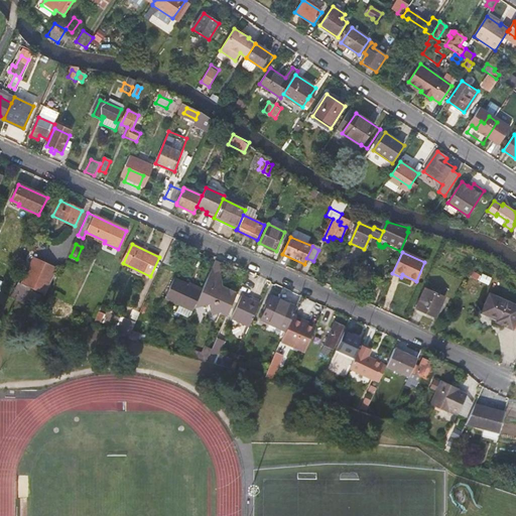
[(209,274),(215,277),(222,263),(215,259),(209,274)]
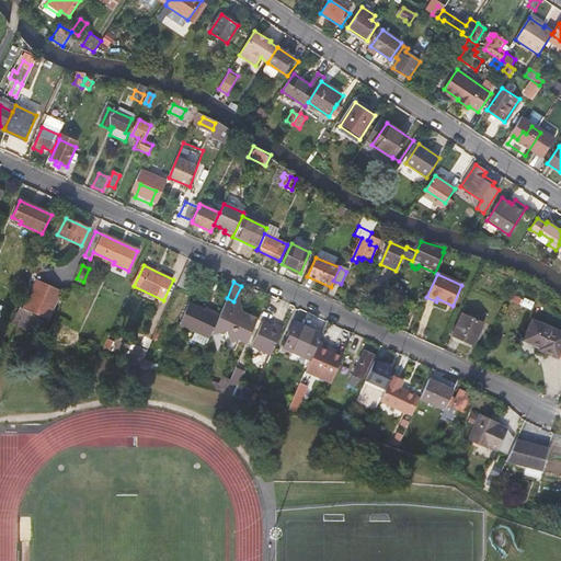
[(23,311),(47,322),(59,294),(35,283),(23,311)]
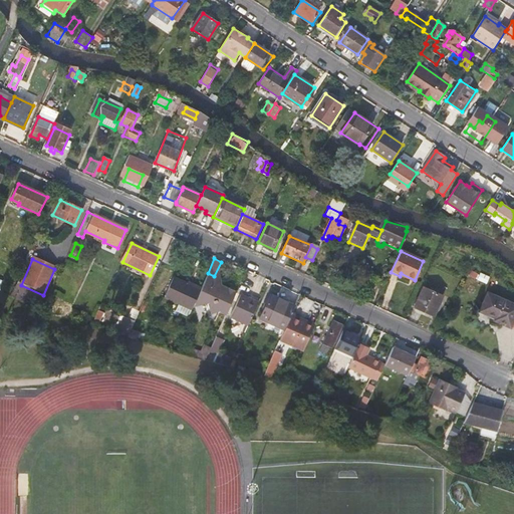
[(184,299),(181,306),(192,311),(194,306),(203,285),(175,272),(167,291),(184,299)]
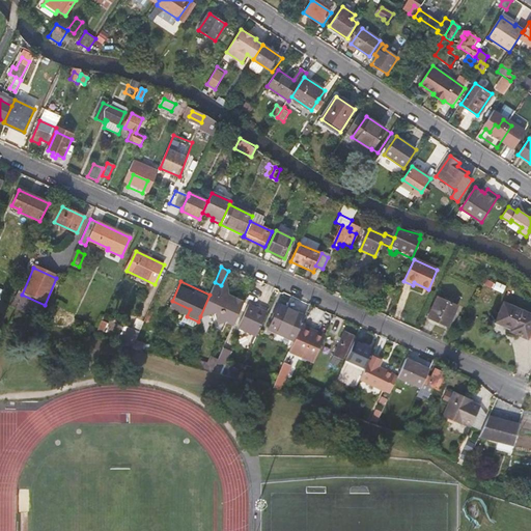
[(218,294),(225,291),(225,295),(230,294),(221,285),(215,282),(210,295),(200,316),(215,313),(212,298),(218,297),(218,294)]
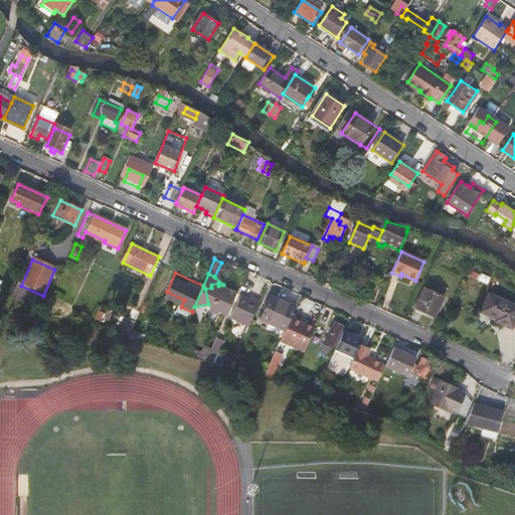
[(415,281),(401,274),(400,277),(414,284),(415,281)]
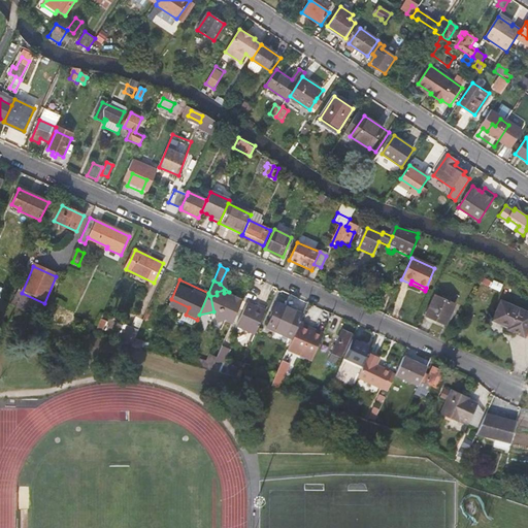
[(229,292),(224,293),(224,290),(217,292),(217,295),(210,296),(213,311),(216,321),(226,319),(232,322),(242,299),(241,298),(241,295),(238,294),(236,296),(229,292)]
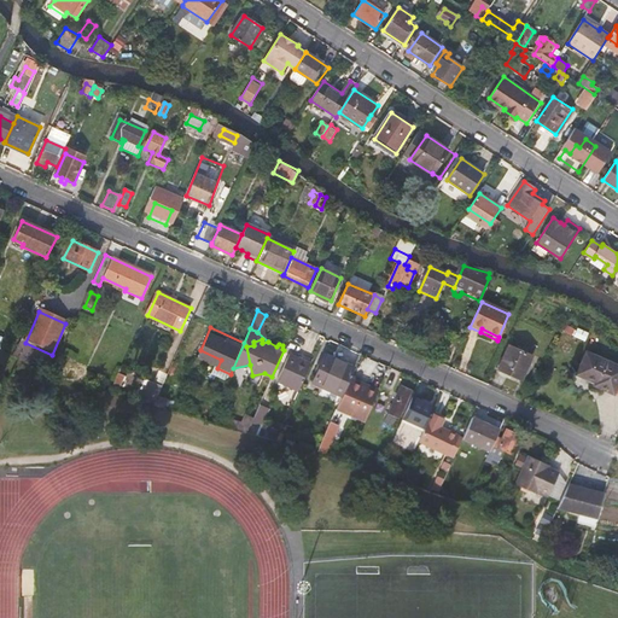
[(522,380),(532,356),(508,345),(497,369),(522,380)]
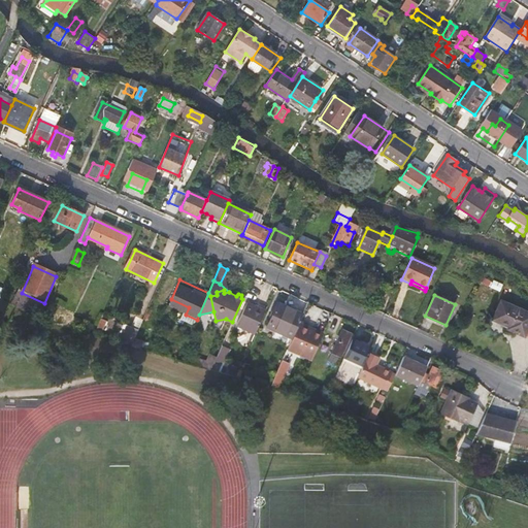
[(255,335),(265,312),(245,303),(236,326),(255,335)]
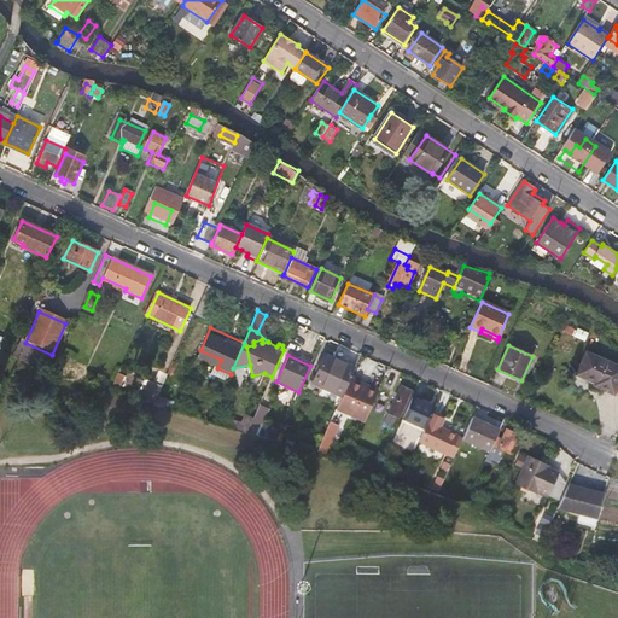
[(325,355),(313,384),(342,397),(345,389),(355,369),(325,355)]
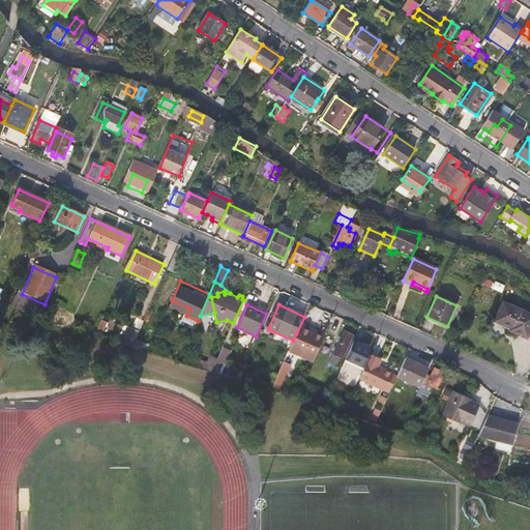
[(509,333),(525,341),(529,329),(529,317),(503,304),(495,321),(510,330),(509,333)]
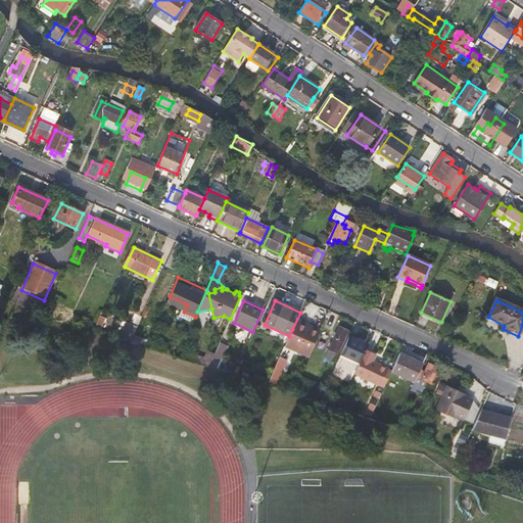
[(290,349),(293,343),(305,348),(302,354),(308,358),(312,352),(311,352),(314,345),(315,345),(321,331),(311,326),(305,335),(292,329),(289,336),(285,346),(290,349)]
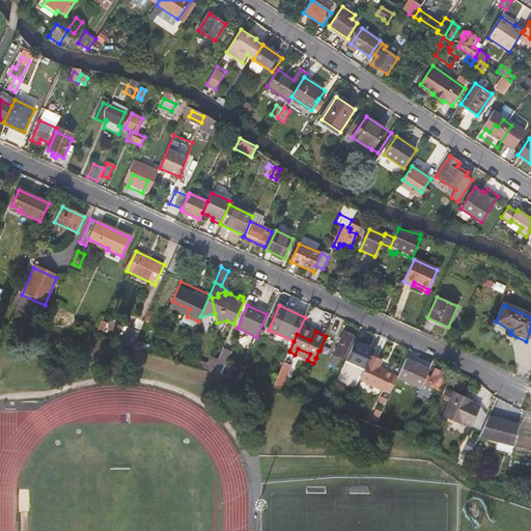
[(343,359),(345,354),(348,355),(354,342),(356,337),(344,332),(334,356),(343,359)]
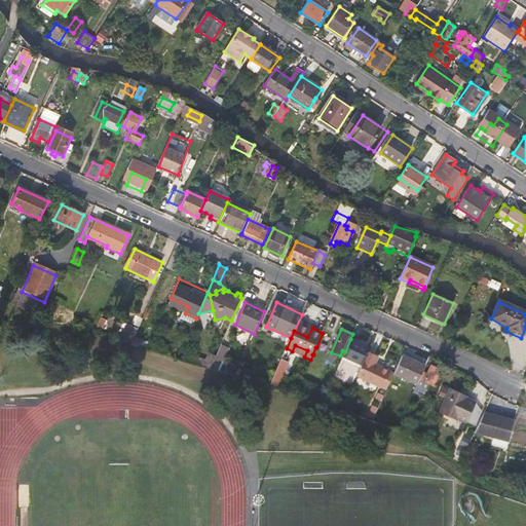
[(146,349),(148,342),(134,337),(130,344),(146,349)]
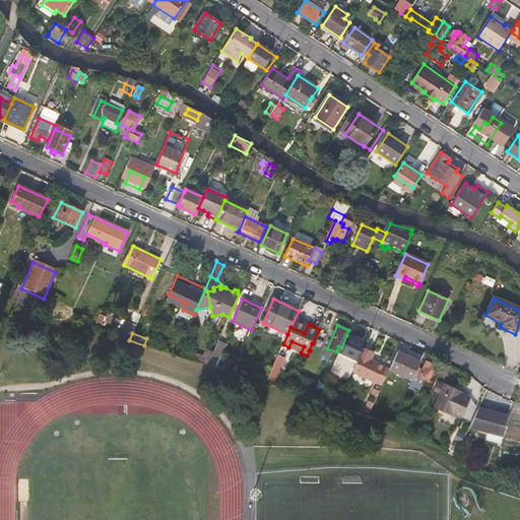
[(341,347),(338,352),(358,361),(364,347),(366,343),(346,335),(341,347)]
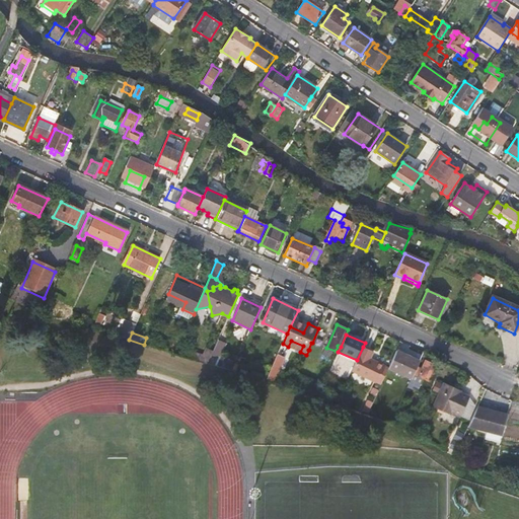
[(350,376),(373,387),(379,373),(381,374),(384,367),(369,360),(373,352),(363,347),(357,360),(350,376)]
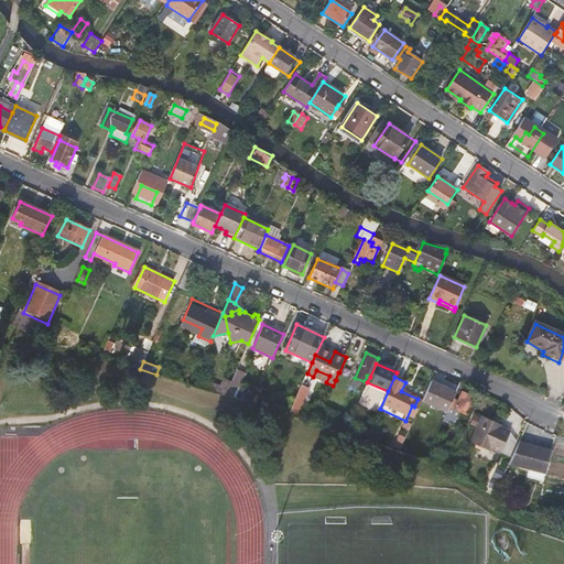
[(227,391),(229,387),(203,379),(202,384),(227,391)]
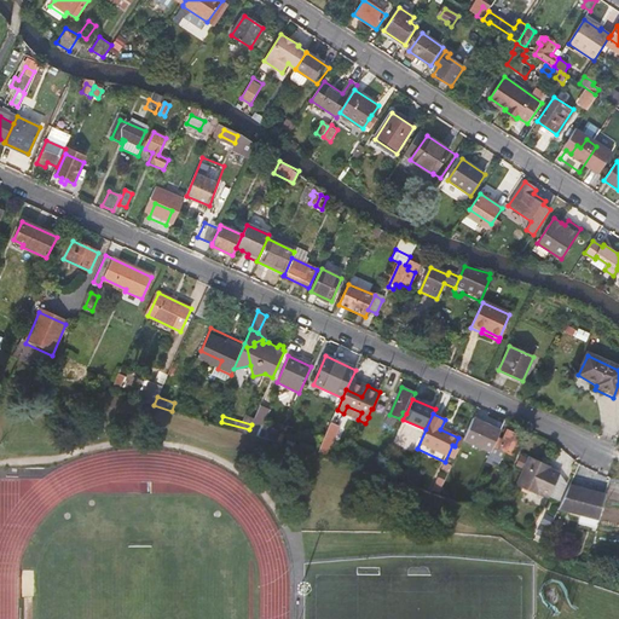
[(261,422),(256,421),(258,417),(255,416),(252,424),(249,429),(247,433),(255,435),(261,422)]
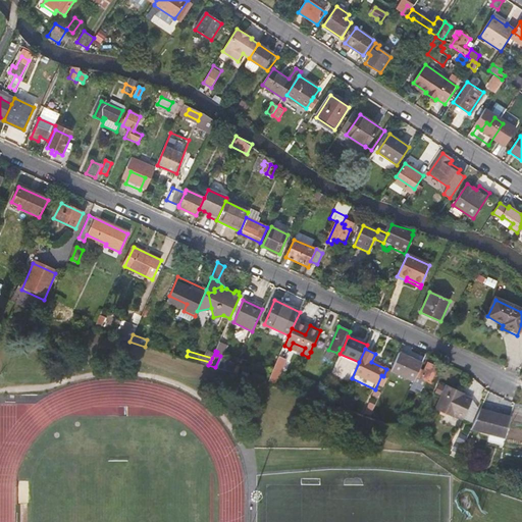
[(390,370),(390,371),(413,381),(418,369),(421,364),(399,353),(390,370)]
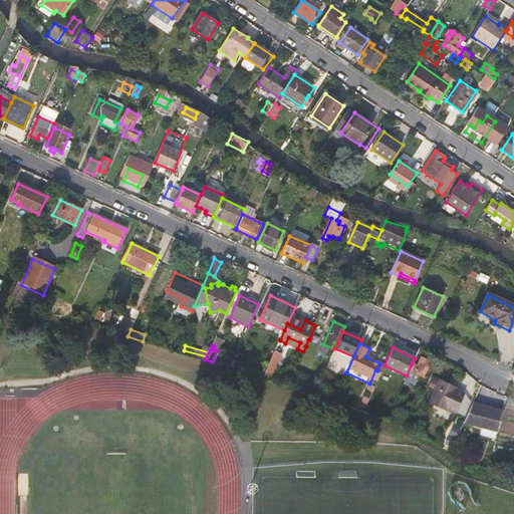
[(218,354),(216,360),(231,364),(232,358),(218,354)]
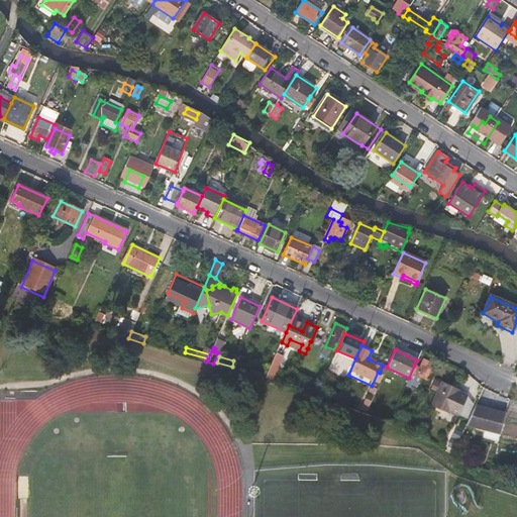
[(419,369),(416,375),(421,377),(418,384),(428,389),(438,367),(423,359),(419,369)]
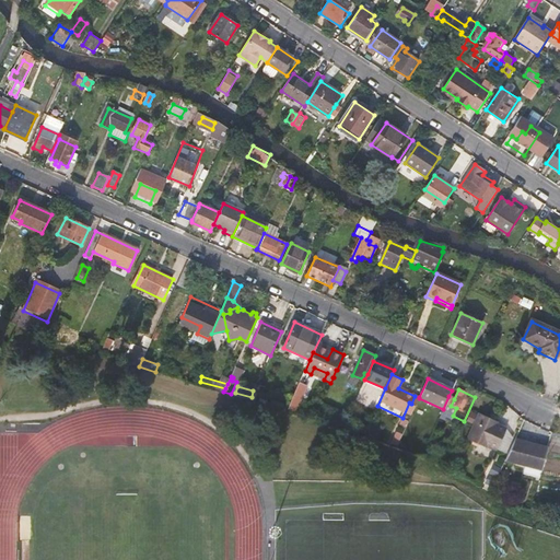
[(419,398),(419,397),(415,396),(411,404),(409,403),(403,418),(408,421),(419,398)]
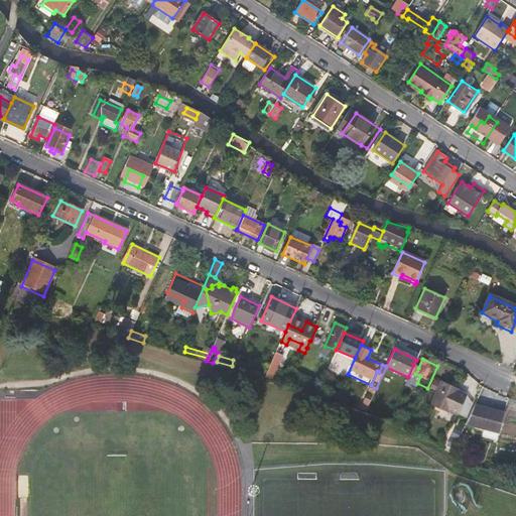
[(407,378),(417,383),(420,376),(415,374),(418,368),(413,365),(408,377),(407,378)]
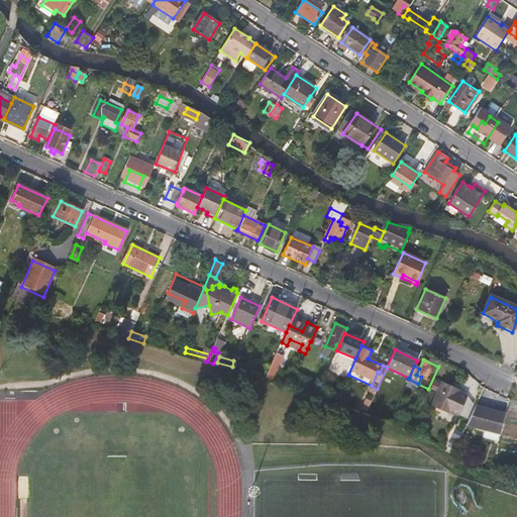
[(450,413),(451,411),(458,414),(468,395),(459,391),(453,388),(454,386),(443,381),(432,405),(450,413)]
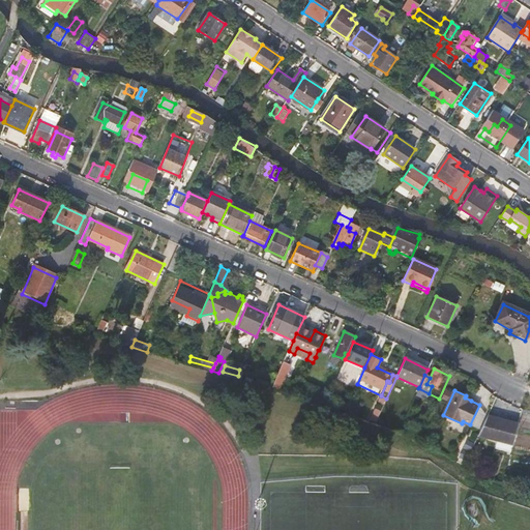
[(510,450),(518,422),(502,418),(501,420),(487,416),(478,434),(498,439),(496,446),(510,450)]
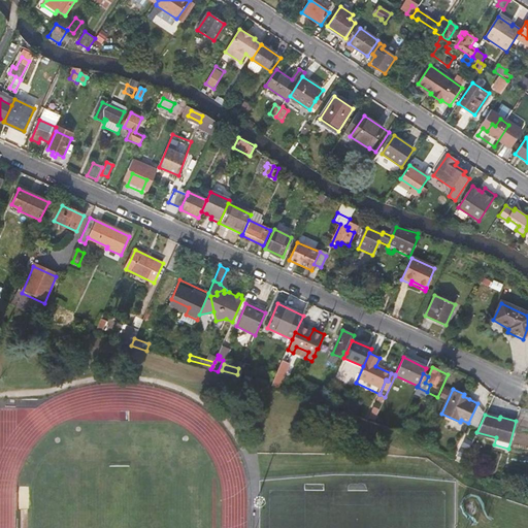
[(468,454),(479,459),(482,454),(470,449),(468,454)]
